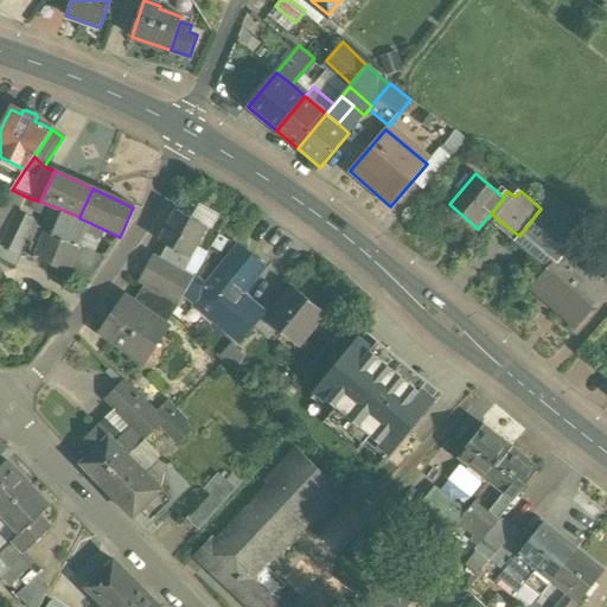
[(588,222),(551,197),(541,209),(519,236),(515,242),(548,269),(564,250),(588,222)]
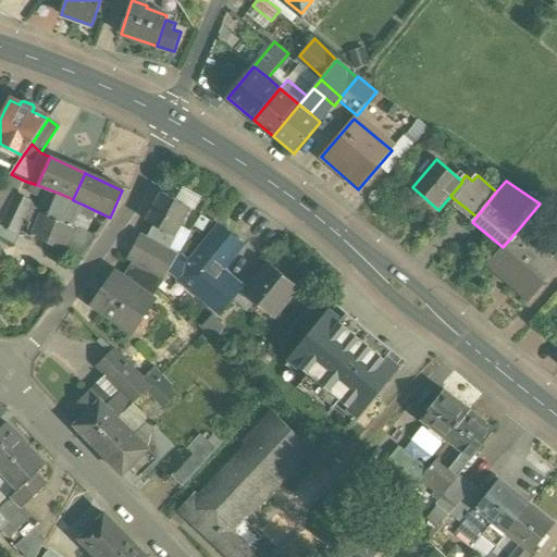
[(48,189),(39,211),(44,213),(42,215),(48,217),(58,193),(48,189)]
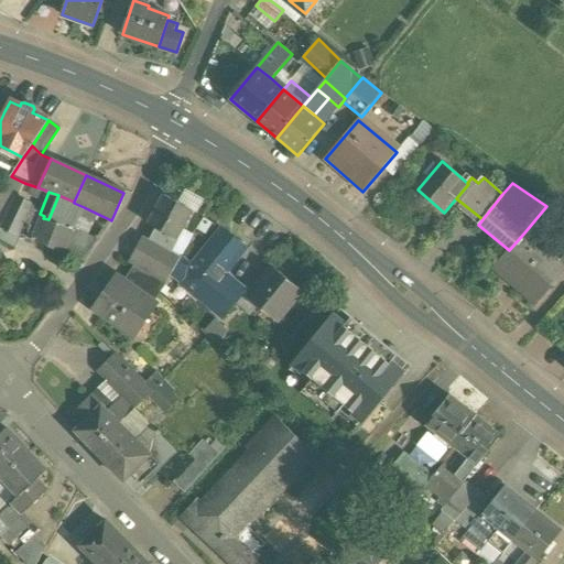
[(74,202),(58,195),(49,219),(74,228),(84,207),(74,203),(74,202)]
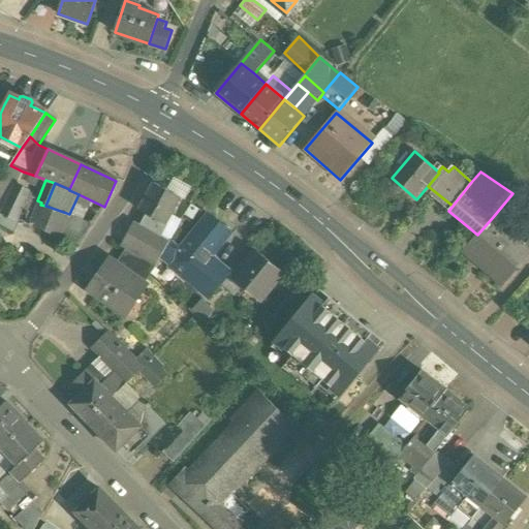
[(183,197),(155,183),(141,210),(149,214),(147,220),(165,229),(183,197)]
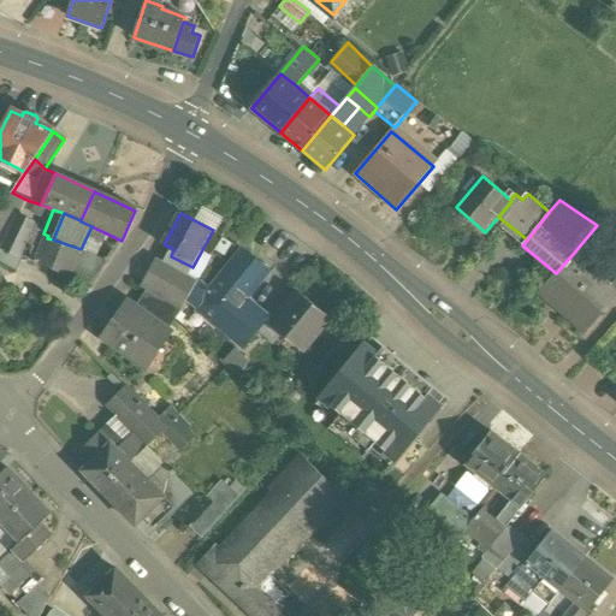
[(43,234),(36,229),(36,226),(19,215),(15,226),(29,232),(25,242),(35,246),(33,253),(39,255),(46,237),(47,238),(48,236),(43,234)]
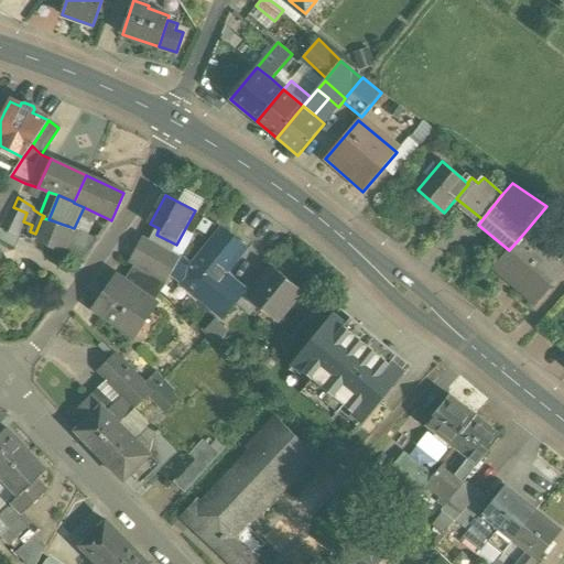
[(26,213),(13,207),(3,228),(18,235),(18,232),(23,221),(26,213)]
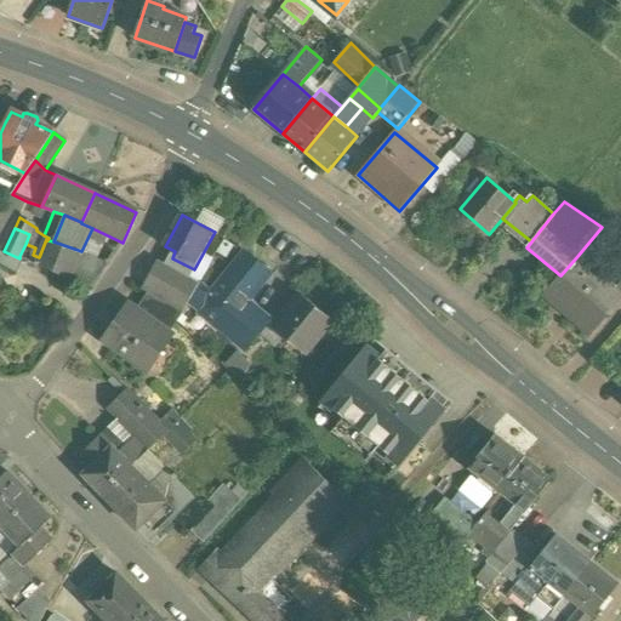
[(47,240),(46,239),(39,257),(36,263),(70,277),(81,251),(53,241),(47,240)]
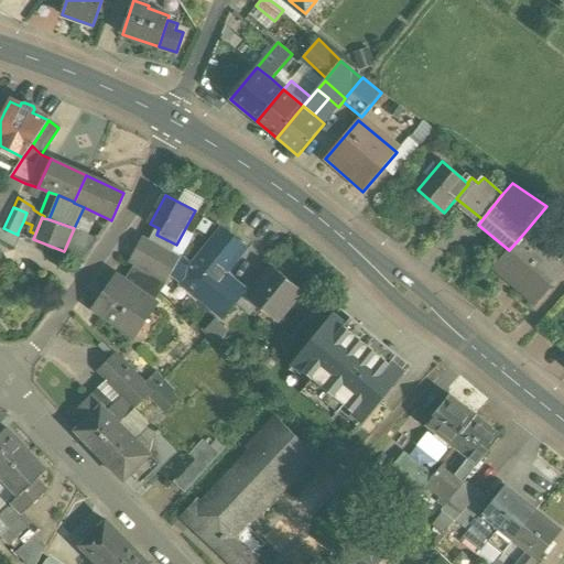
[(18,235),(3,228),(0,236),(0,239),(17,247),(22,235),(18,232),(18,235)]
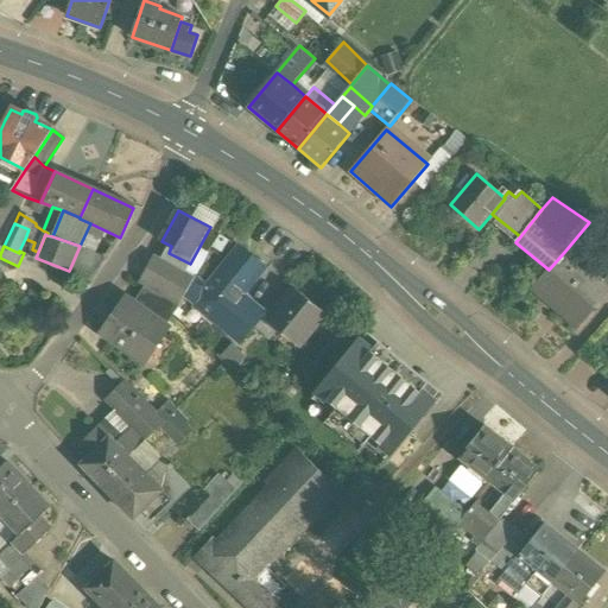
[(93,248),(75,273),(90,280),(107,257),(93,248)]
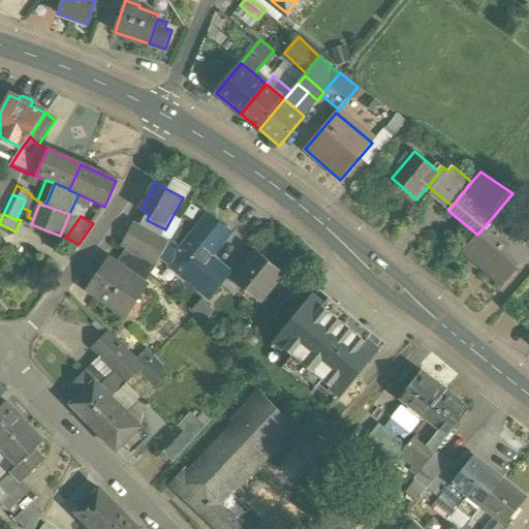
[(209,216),(181,250),(170,241),(162,255),(212,297),(231,274),(212,257),(216,253),(214,251),(223,241),(224,240),(229,236),(228,226),(223,224),(221,225),(209,216)]
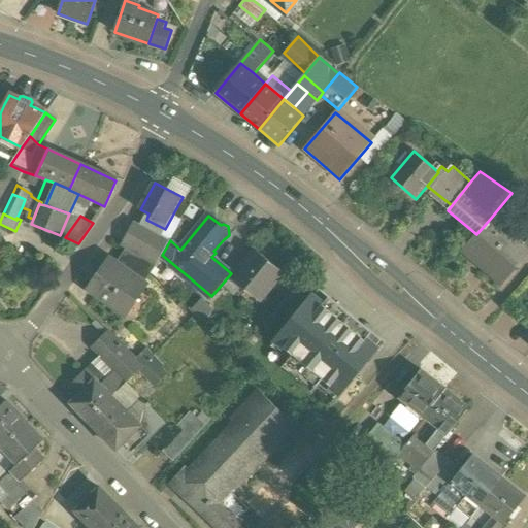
[(527,253),(527,249),(491,218),(476,234),(462,252),(501,285),(527,253)]
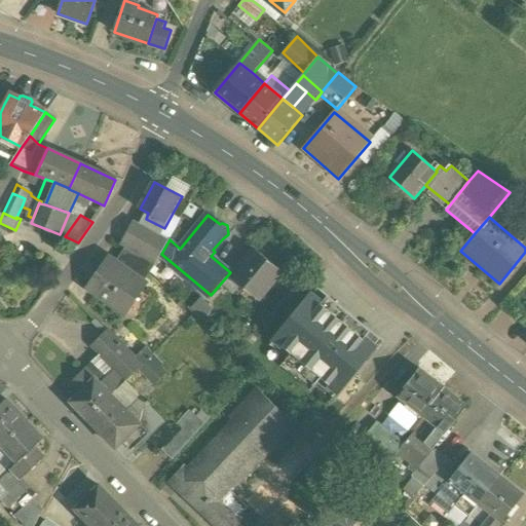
[(164,228),(146,219),(142,225),(160,234),(164,228)]
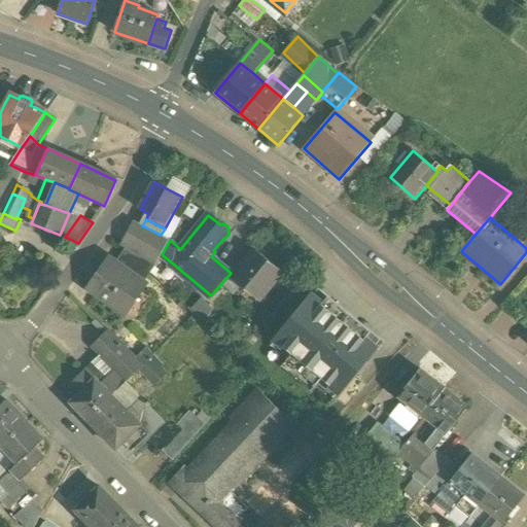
[(142,225),(136,221),(123,245),(128,247),(155,262),(169,240),(161,235),(142,225)]
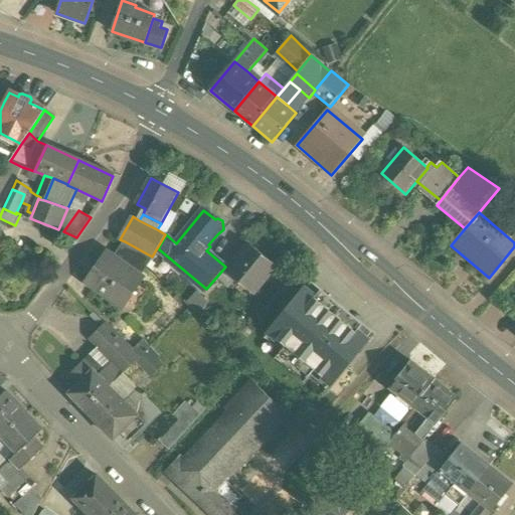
[(152,256),(125,241),(114,256),(141,276),(152,256)]
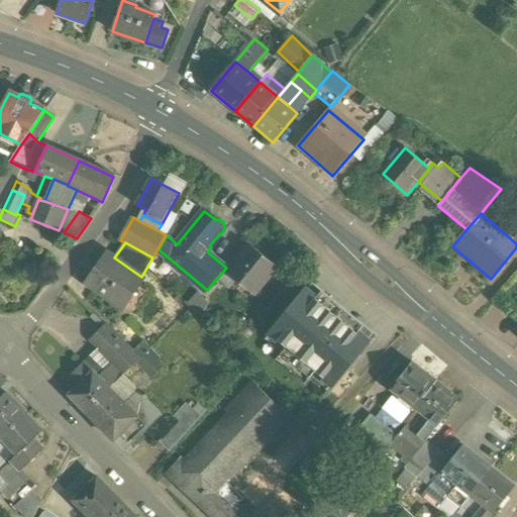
[(278,267),(249,244),(228,271),(256,293),(278,267)]
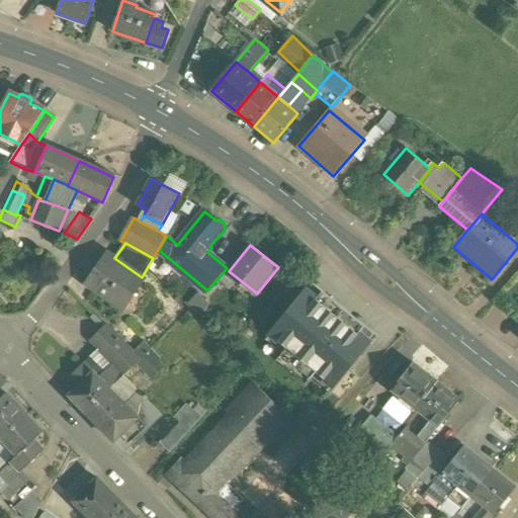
[(114,258),(109,254),(89,282),(124,307),(144,278),(142,277),(114,258)]
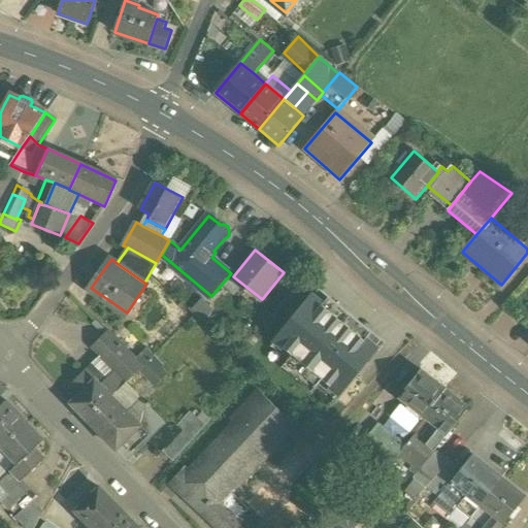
[(323,381),(339,394),(375,349),(312,297),(275,342),(292,356),(287,361),(318,387),(323,381)]
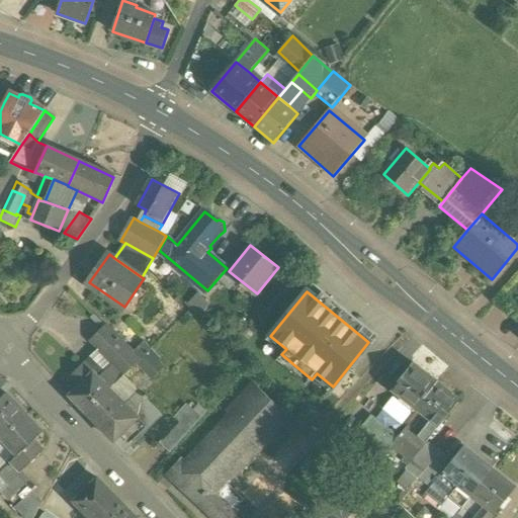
[(134,351),(107,324),(92,339),(115,362),(125,373),(135,364),(141,358),(134,351)]
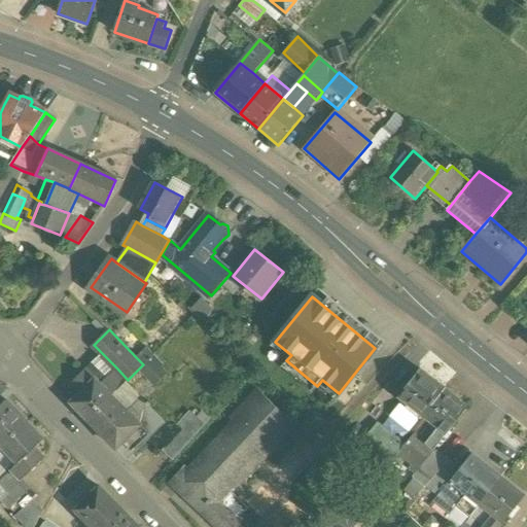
[(164,365),(146,348),(136,357),(143,364),(137,371),(153,387),(166,375),(161,369),(164,365)]
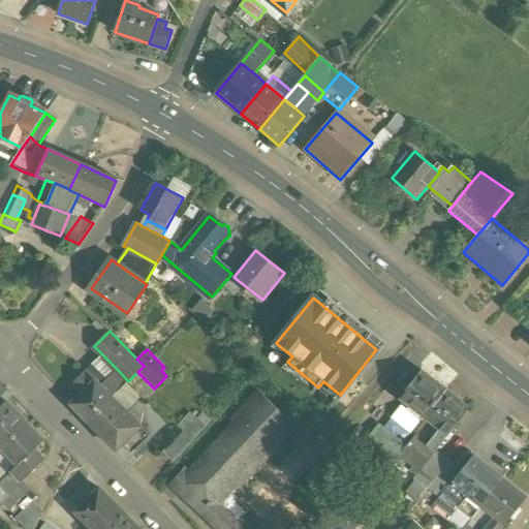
[(88,369),(73,383),(83,393),(97,379),(93,375),(88,369)]
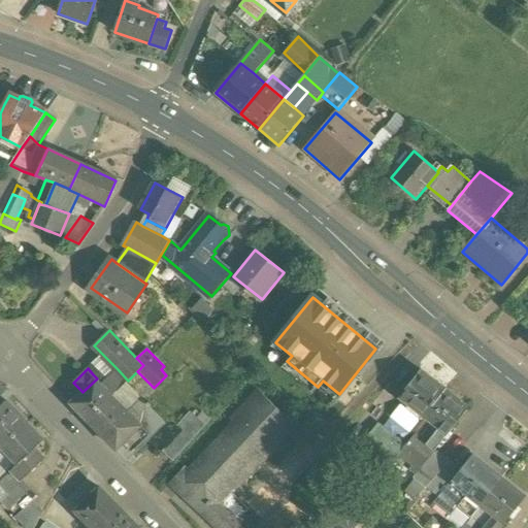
[(128,381),(118,369),(106,381),(102,384),(113,395),(128,381)]
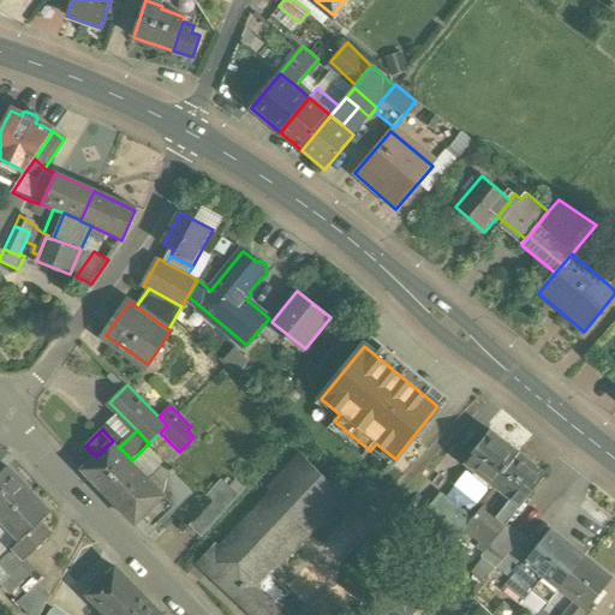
[(124,443),(113,431),(108,436),(113,441),(119,447),(124,443)]
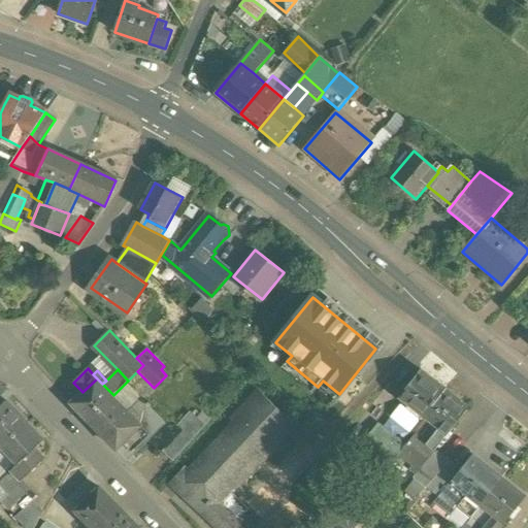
[(447,389),(423,370),(402,397),(425,416),(447,389)]
